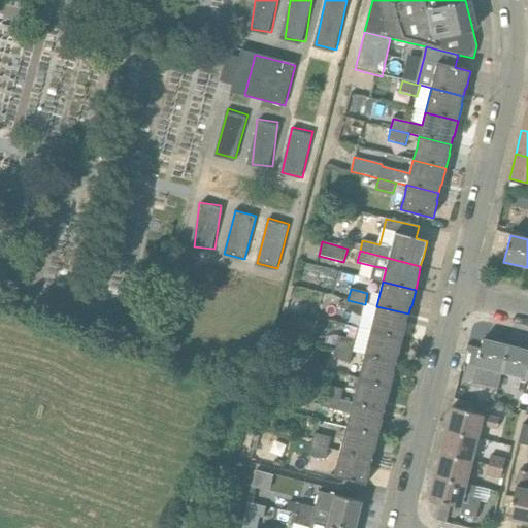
[(345,310),(362,316),(365,304),(348,300),(345,310)]
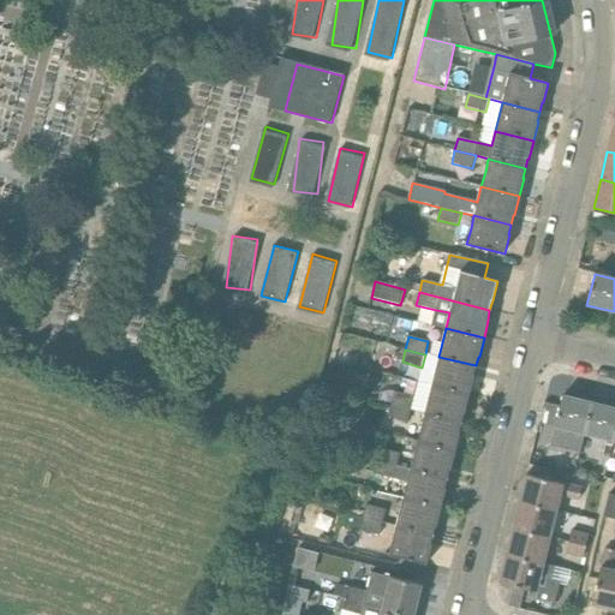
[(431,384),(470,394),(475,376),(473,376),(476,365),(439,357),(431,384)]
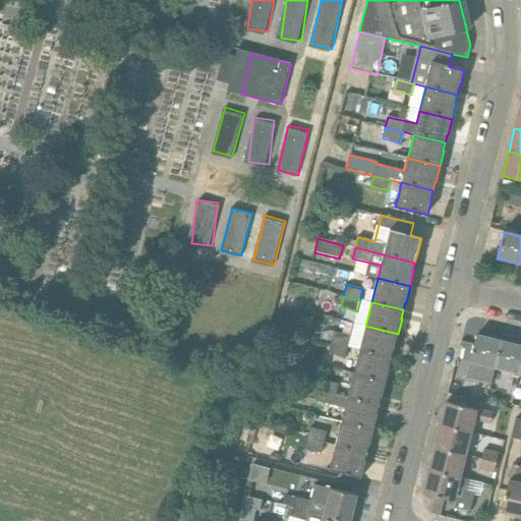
[(359,350),(391,358),(393,350),(394,350),(398,334),(365,326),(359,350)]
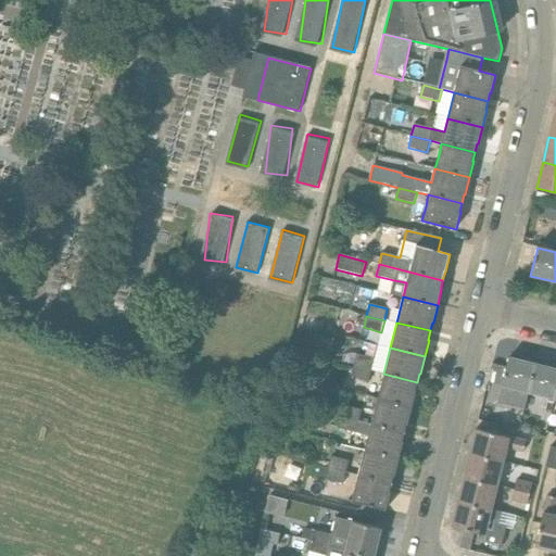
[(353,366),(371,371),(375,359),(356,355),(353,366)]
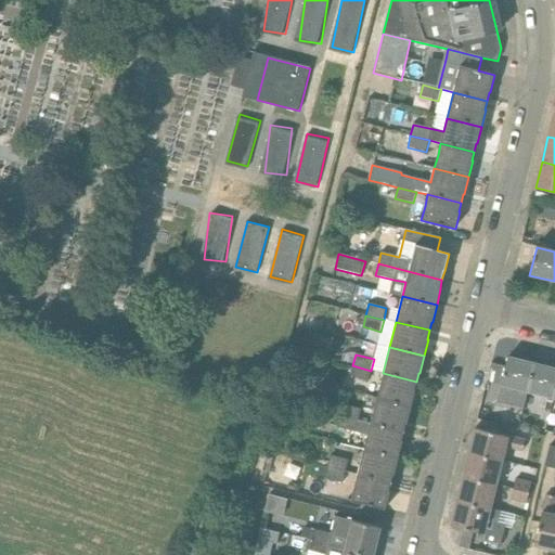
[(523,410),(528,392),(534,364),(507,358),(505,366),(501,386),(495,402),(523,410)]
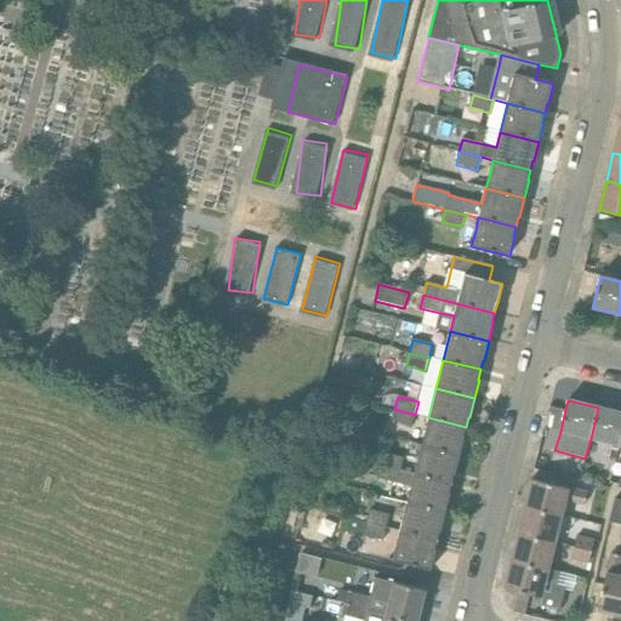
[(560,432),(565,410),(551,408),(546,428),(560,432)]
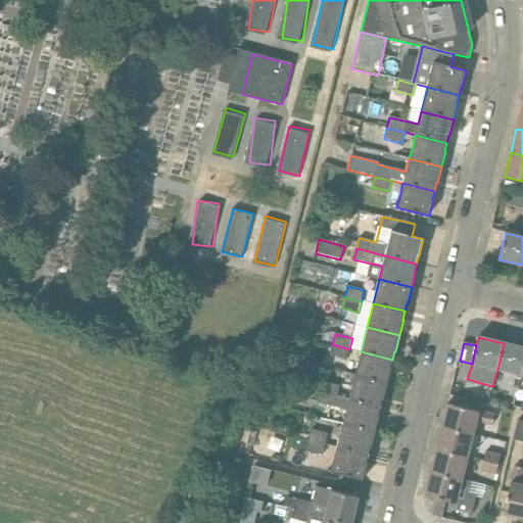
[(497,370),(522,376),(522,370),(522,347),(504,343),(497,370)]
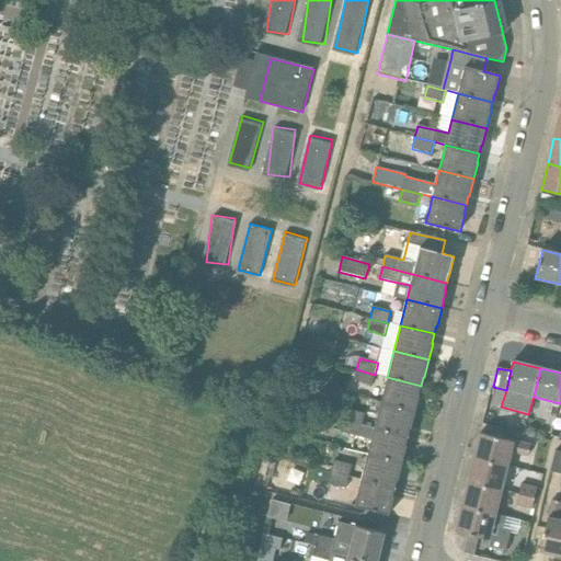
[(373,386),(375,375),(356,369),(354,381),(373,386)]
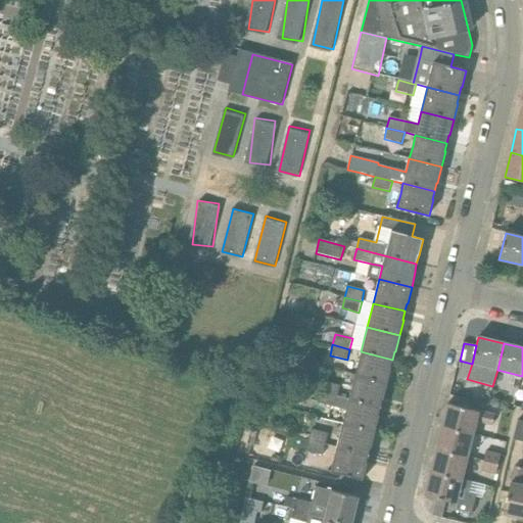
[(392,360),(361,351),(359,362),(355,376),(387,384),(391,368),(390,368),(392,360)]
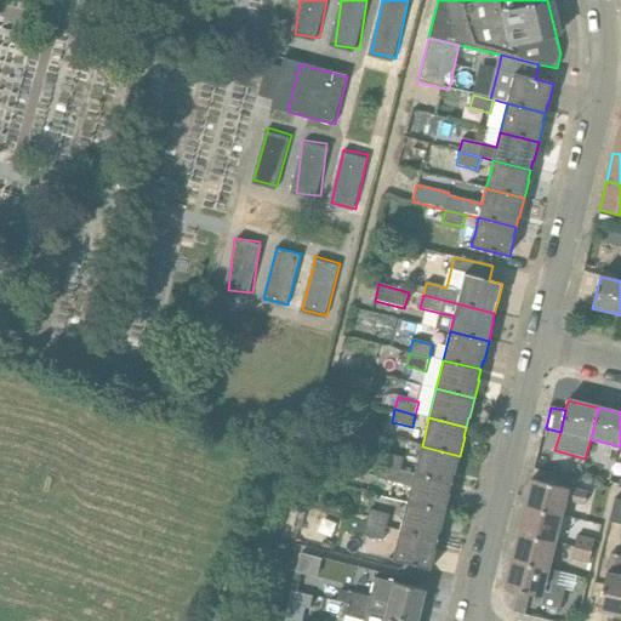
[(414,476),(451,485),(454,474),(455,474),(460,456),(422,446),(414,476)]
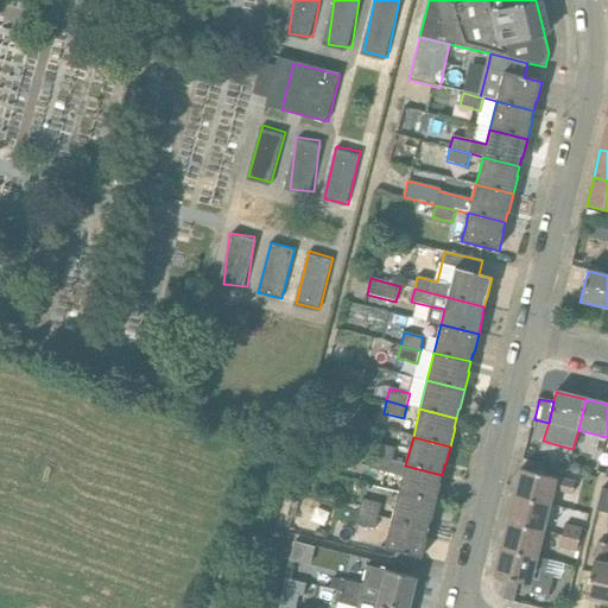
[(373,456),(392,462),(396,449),(375,444),(373,456)]
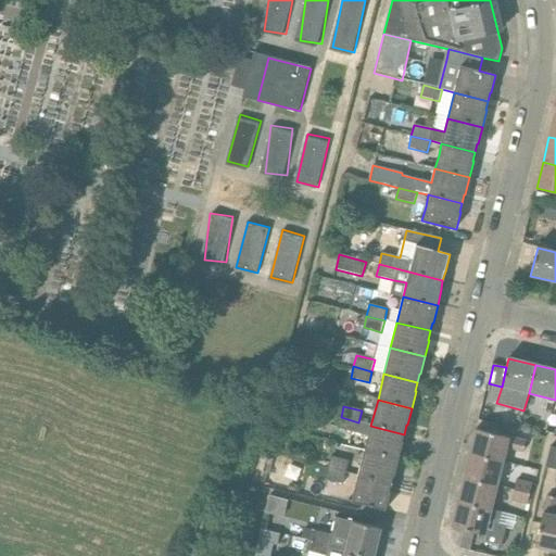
[(338,429),(356,433),(358,422),(341,417),(338,429)]
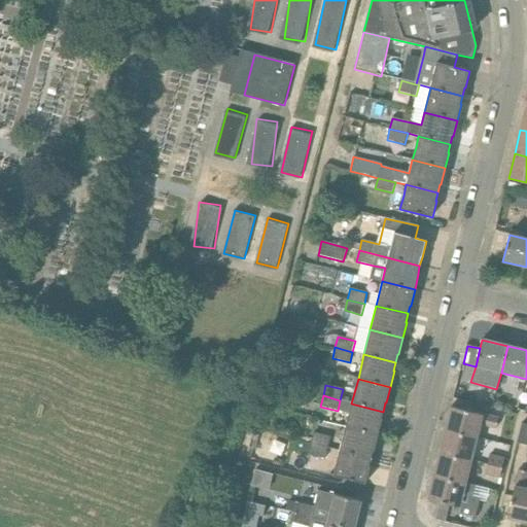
[(346,427),(378,435),(382,419),(381,419),(383,412),(351,403),(346,427)]
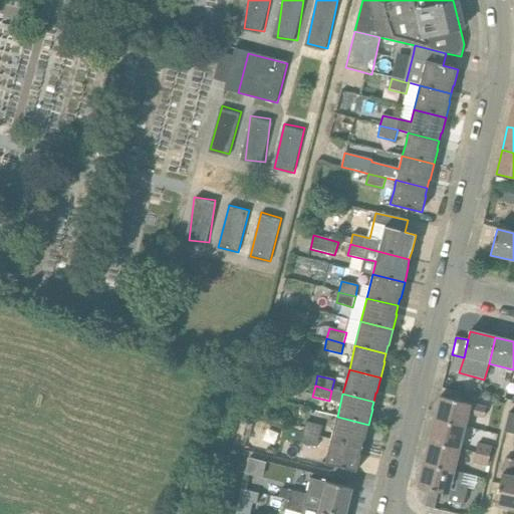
[(434,421),(466,428),(469,415),(484,419),(487,409),(440,398),(434,421)]
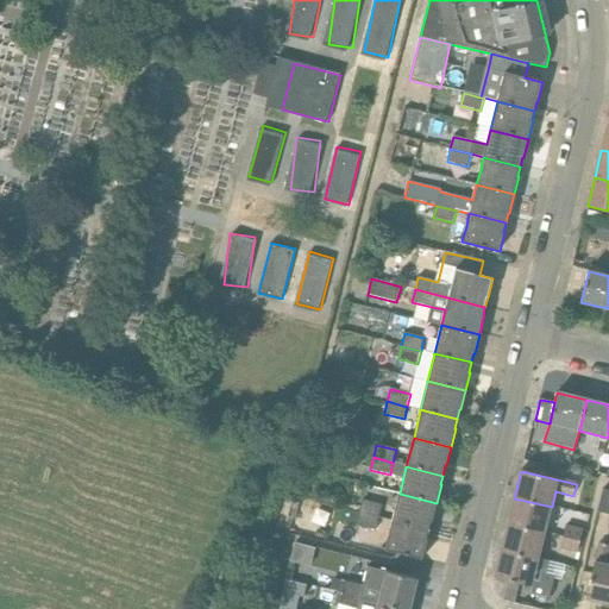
[(608,491),(602,490),(596,513),(608,515),(608,491)]
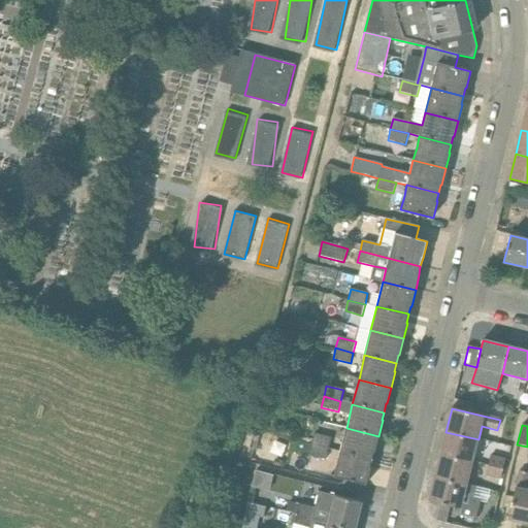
[(340,453),(371,461),(374,452),(378,436),(347,428),(340,453)]
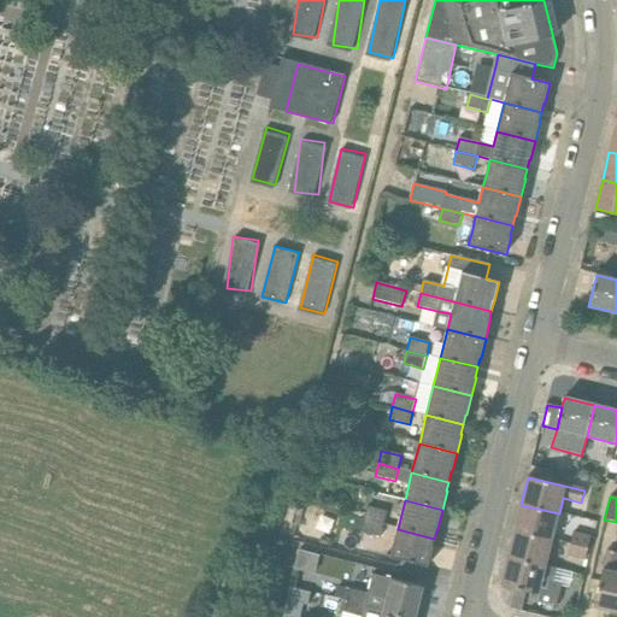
[(515,532),(552,541),(556,529),(559,513),(521,505),(515,532)]
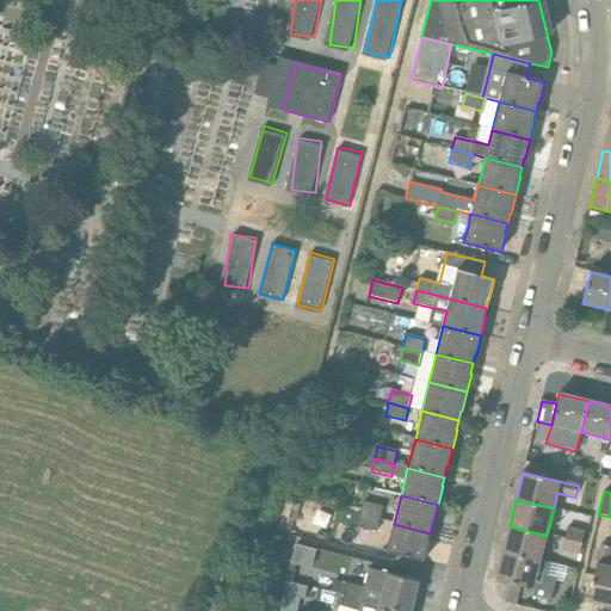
[(360,514),(381,519),(383,507),(363,503),(360,514)]
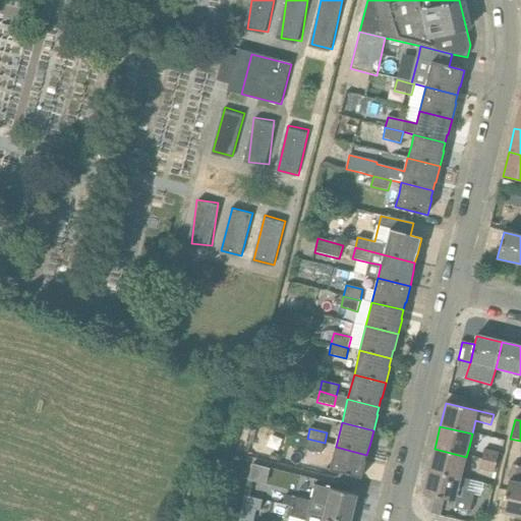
[(304,450),(322,454),(325,443),(307,439),(304,450)]
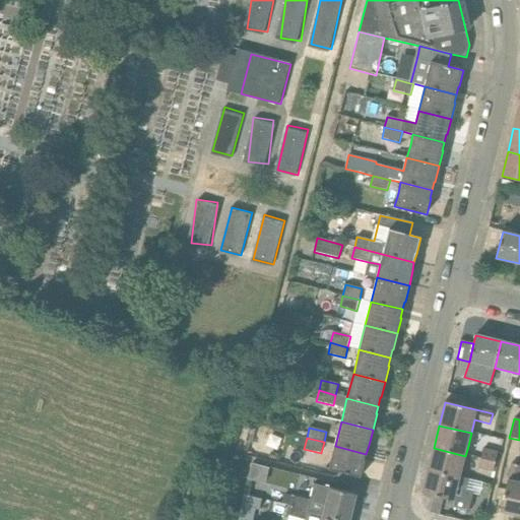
[(335,446),(329,469),(361,477),(365,461),(364,461),(366,454),(335,446)]
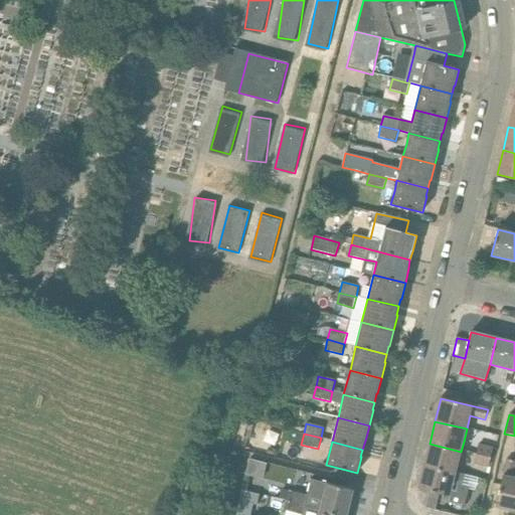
[(456,475),(461,455),(461,452),(430,444),(423,468),(456,475)]
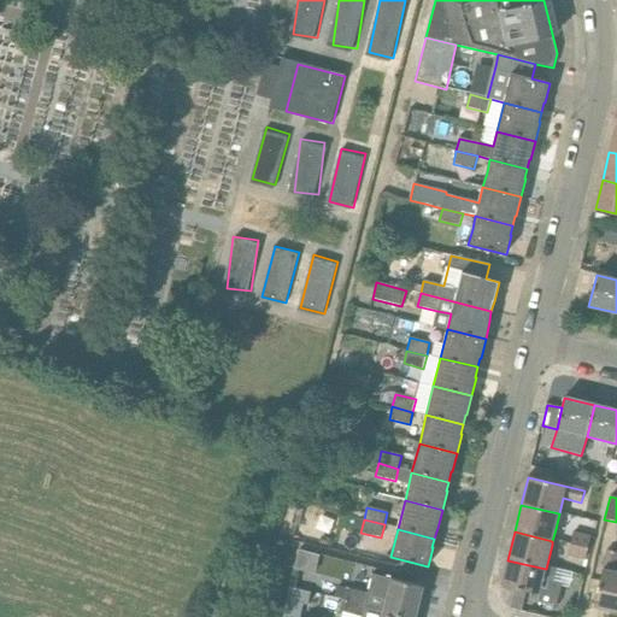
[(573,533),(570,545),(588,550),(591,538),(573,533)]
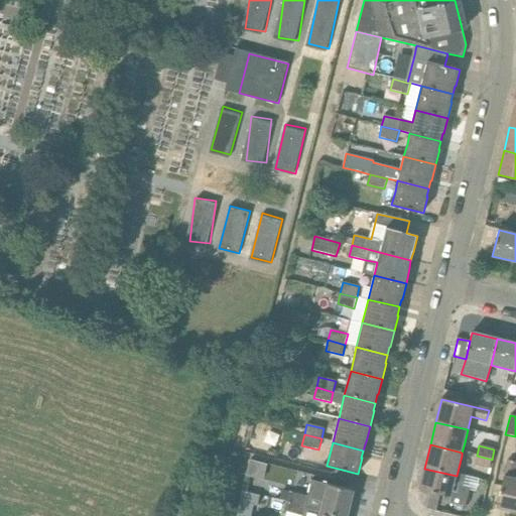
[(492,460),(477,456),(475,466),(489,470),(492,460)]
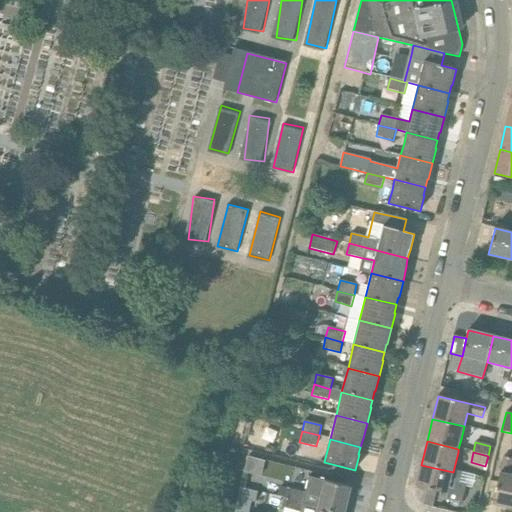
[(493,504),(511,508),(511,474),(511,468),(511,458),(503,457),(500,472),(493,504)]
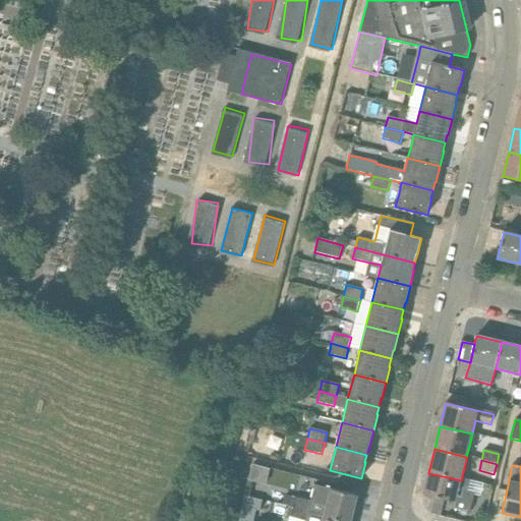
[(470,506),(473,496),(458,491),(461,480),(428,473),(423,495),(470,506)]
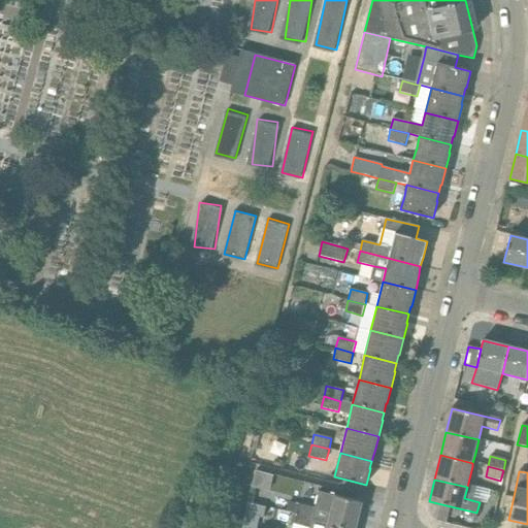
[(327,522),(350,527),(355,527),(362,502),(334,496),(327,522)]
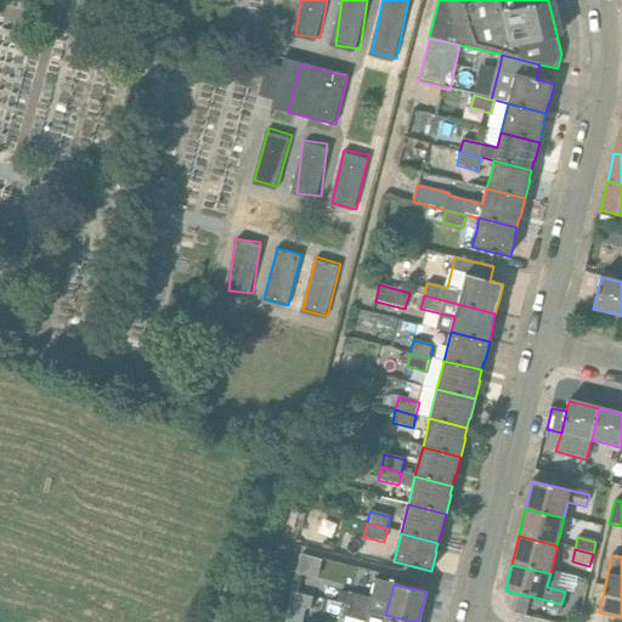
[(348,606),(368,611),(371,599),(351,594),(348,606)]
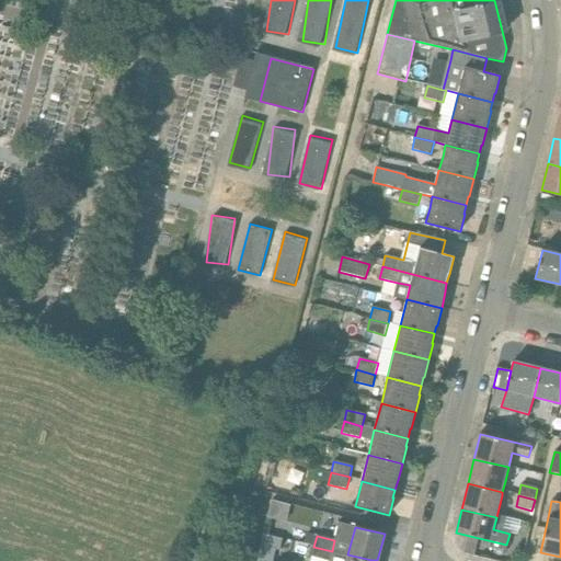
[(311,559),(320,560),(329,560),(332,551),(313,547),(311,559)]
